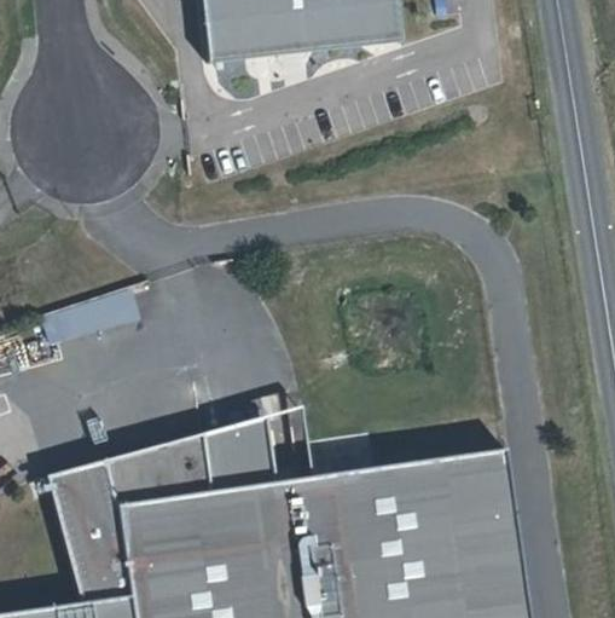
[(201,0),(209,63),(213,63),(212,59),(400,39),(400,42),(402,42),(398,0),(201,0)]
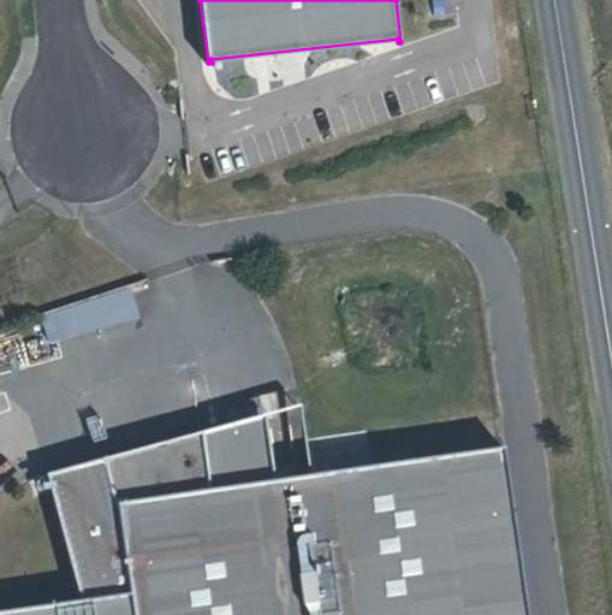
[(67,335),(135,315),(126,283),(58,302),(67,335)]
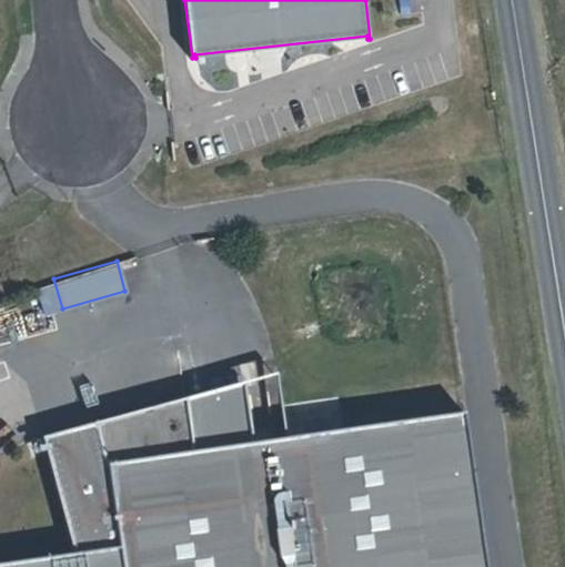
[(487,566),(466,411),(194,449),(187,396),(43,436),(76,553),(120,546),(122,566),(487,566)]
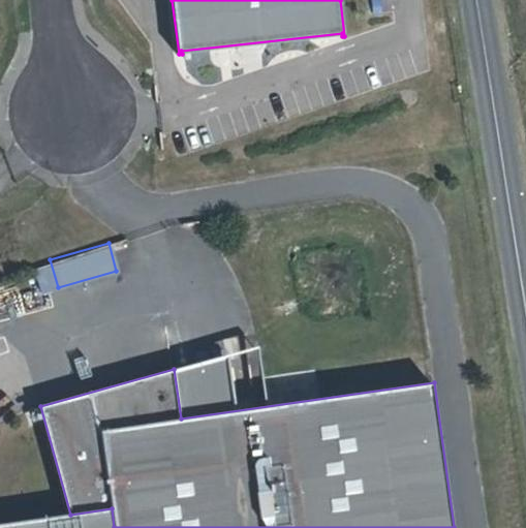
[(70,515),(0,526),(0,527),(114,527),(112,508),(70,515)]
